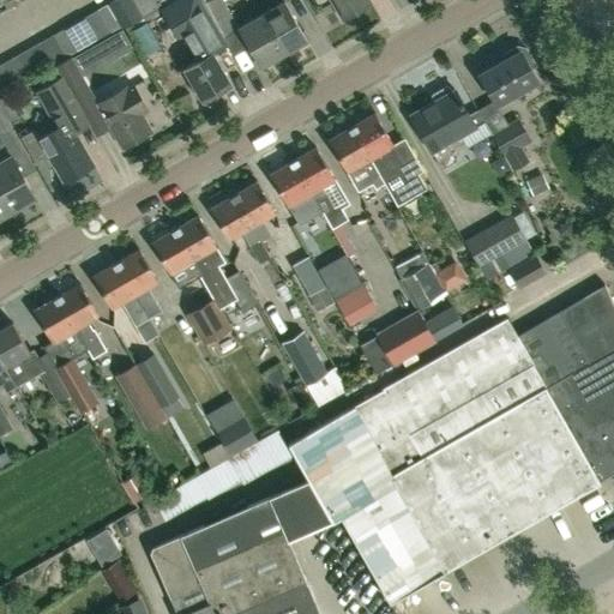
[(121,0),(113,0),(108,4),(120,26),(122,29),(126,26),(134,22),(121,0)]
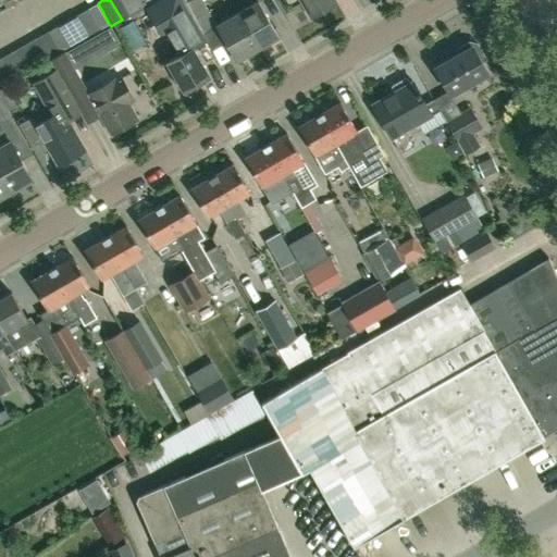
[(121,0),(110,0),(122,20),(130,15),(130,14),(121,0)]
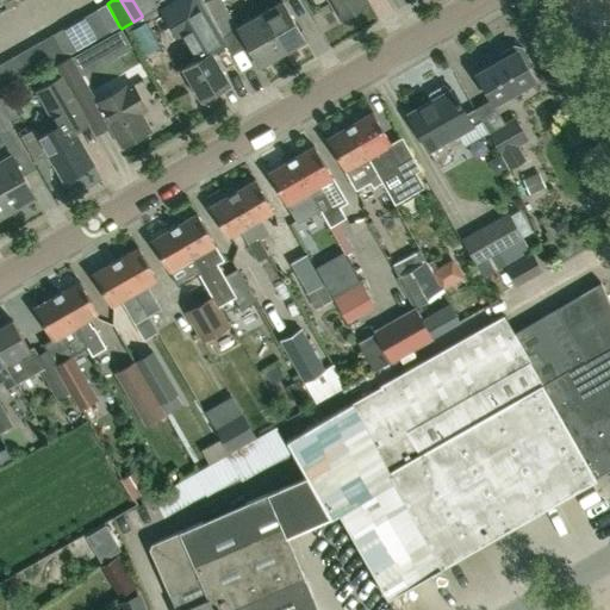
[(217,25),(219,30),(234,23),(221,0),(205,0),(217,25)]
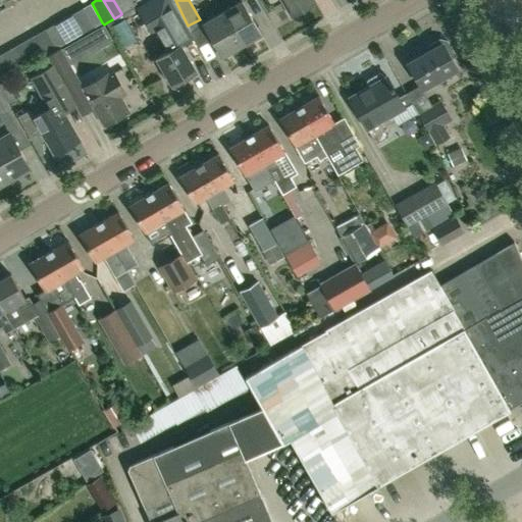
[(222,11),(242,45),(261,34),(242,0),(222,11)]
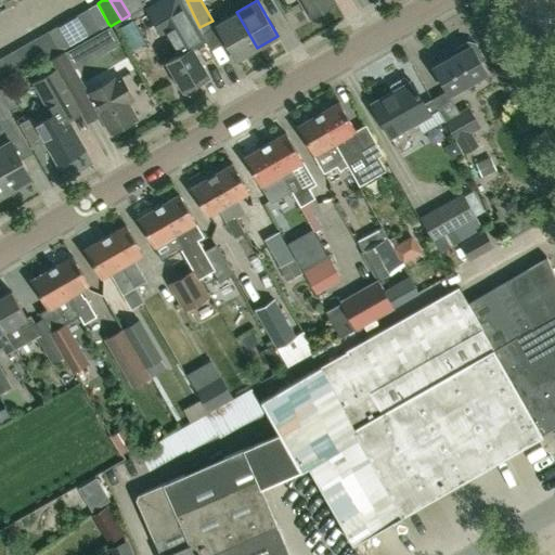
[(300,0),(310,16),(335,2),(334,0),(300,0)]
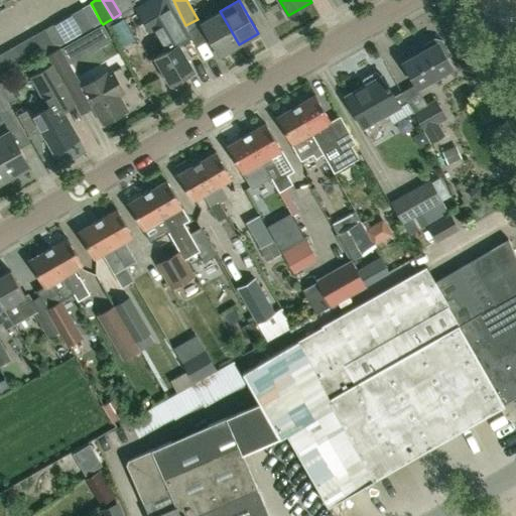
[(91,3),(81,8),(92,27),(101,22),(91,3)]
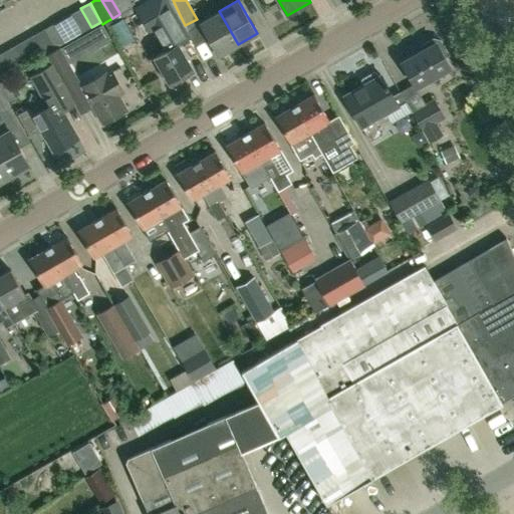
[(80,8),(71,13),(82,32),(91,27),(80,8)]
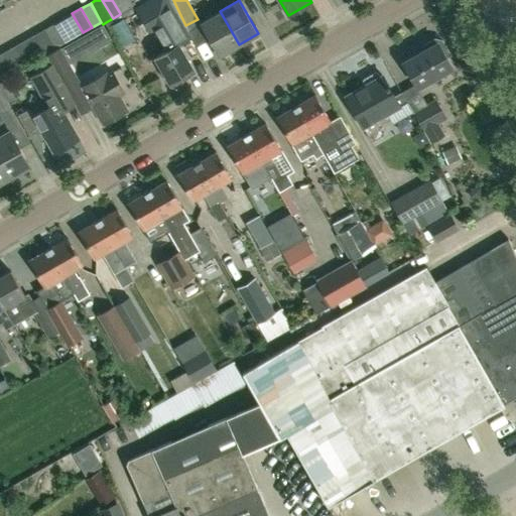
[(219,55),(239,44),(220,11),(200,22),(219,55)]
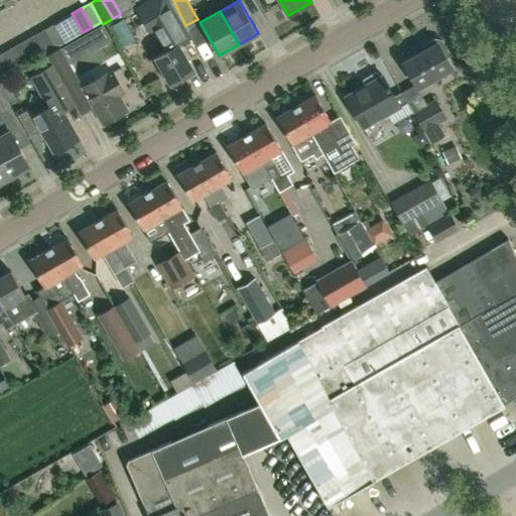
[(72,13),(62,19),(73,38),(83,32),(72,13)]
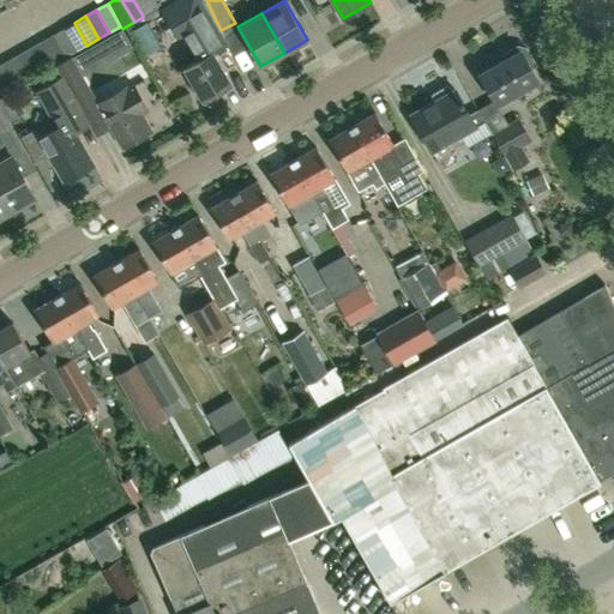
[(74,23),(62,29),(76,52),(86,46),(74,23)]
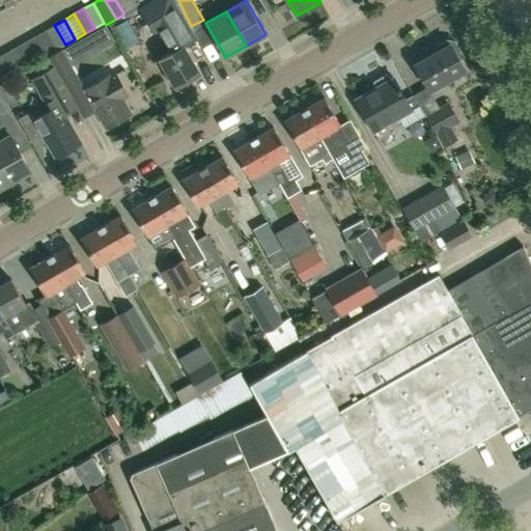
[(54,25),(45,30),(56,50),(65,45),(54,25)]
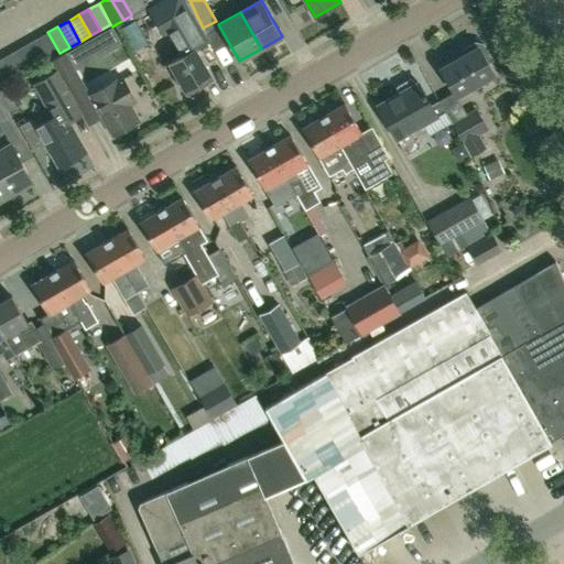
[(47,32),(36,39),(49,60),(60,53),(47,32)]
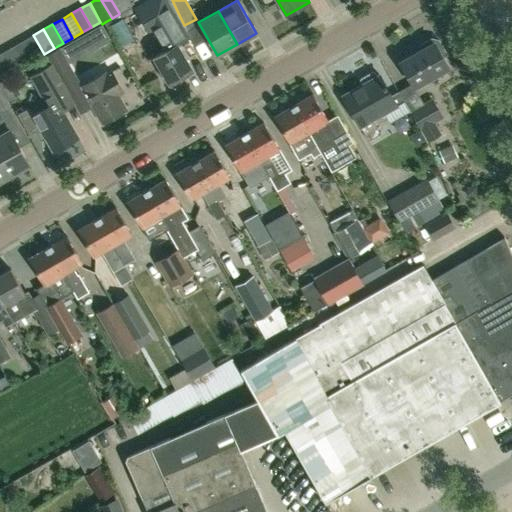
[(170,33),(168,30),(157,36),(166,50),(154,58),(169,84),(194,69),(172,32),(170,33)]
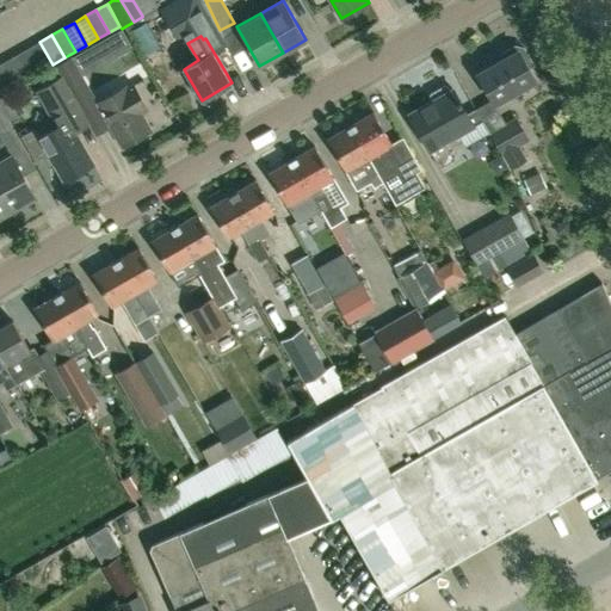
[(39,42),(29,48),(42,71),(53,65),(39,42)]
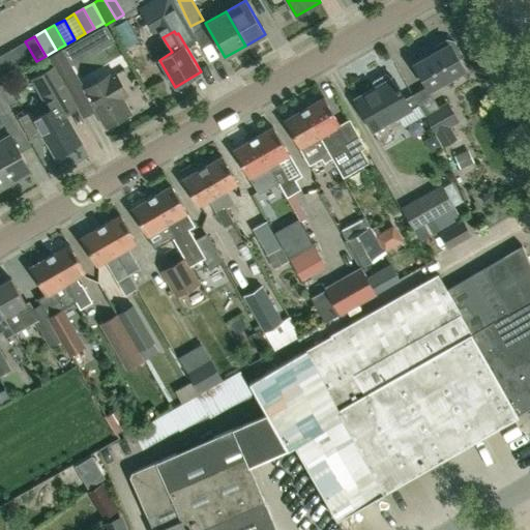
[(435,47),(438,51),(414,64),(427,87),(429,89),(463,69),(458,60),(462,57),(453,41),(447,39),(435,47)]
